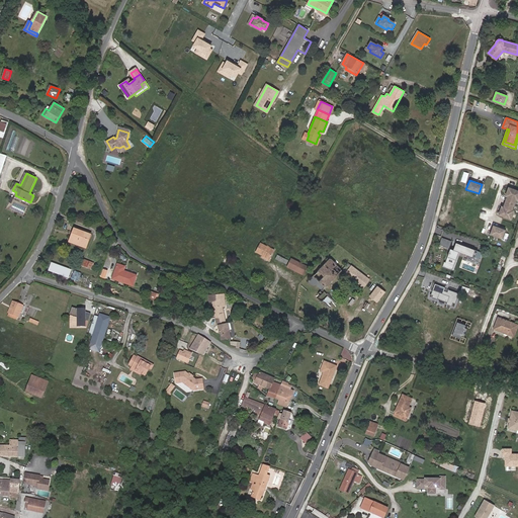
[(511,210),(515,199),(517,199),(517,195),(517,191),(508,187),(505,195),(507,196),(503,207),(501,206),(498,214),(510,219),(513,210),(511,210)]
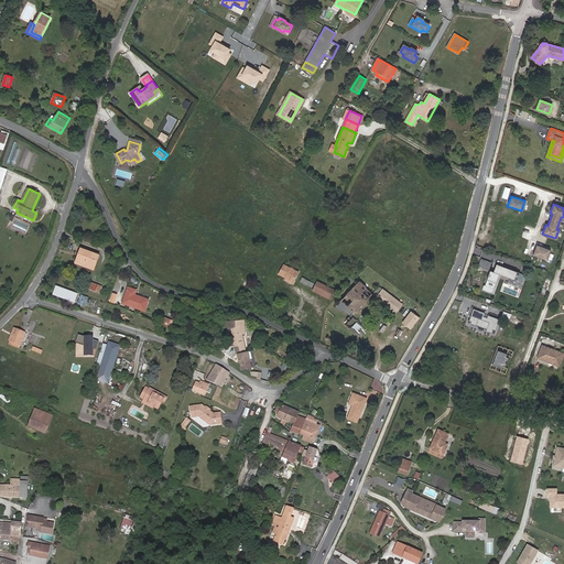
[(550,250),(537,246),(532,256),(546,260),(550,250)]
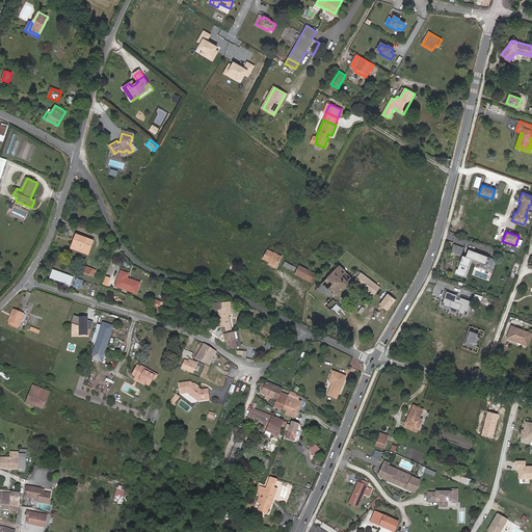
[(88,244),(91,245),(92,241),(77,235),(75,239),(77,240),(74,248),(85,253),(88,244)]
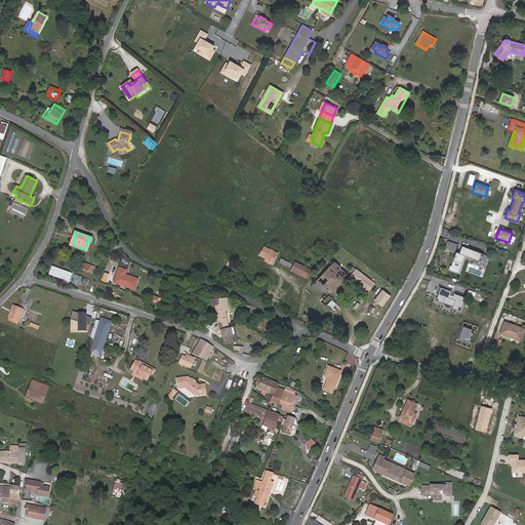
[(446,248),(456,250),(457,243),(448,240),(446,248)]
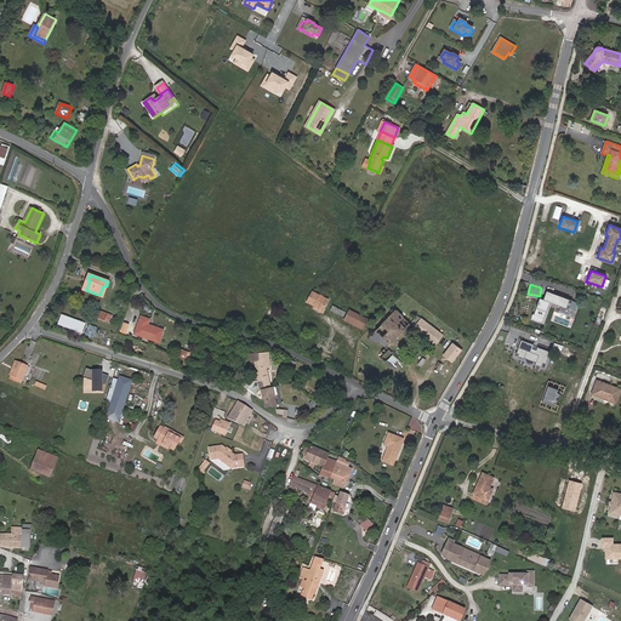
[(315,306),(324,309),(329,300),(312,291),(307,301),(315,306)]
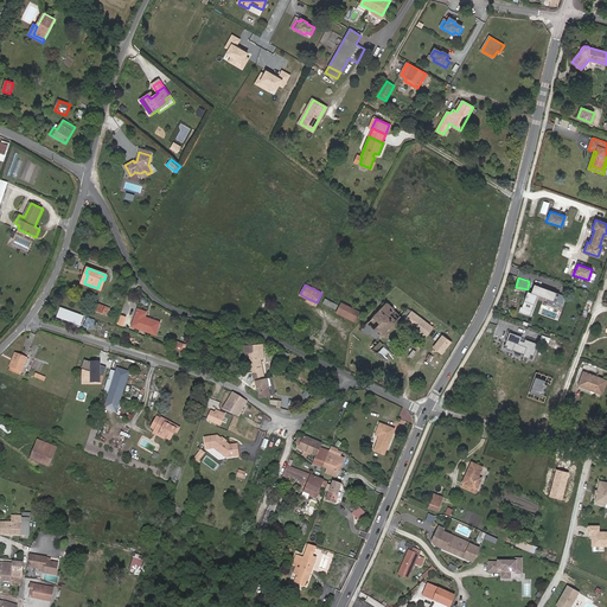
[(564,296),(534,285),(531,293),(562,305),(564,296)]
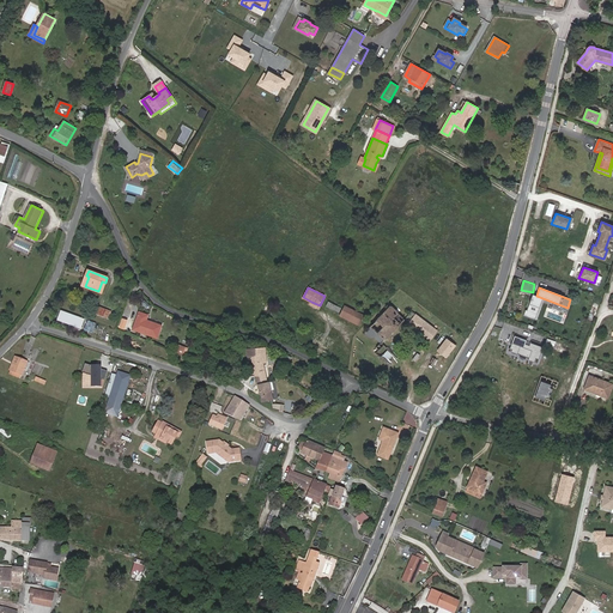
[(268,313),(272,305),(266,302),(262,310),(268,313)]
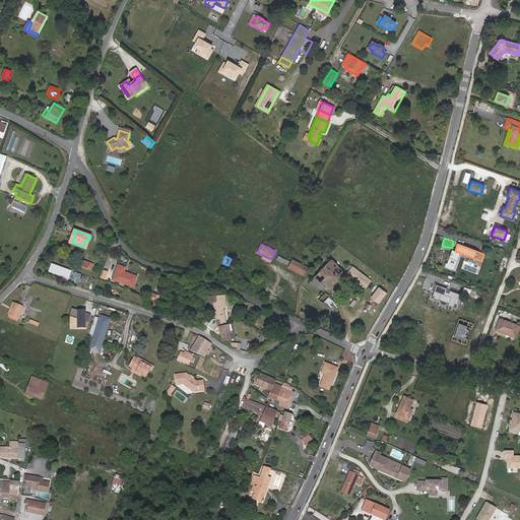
[(287,265),(289,261),(278,256),(277,259),(287,265)]
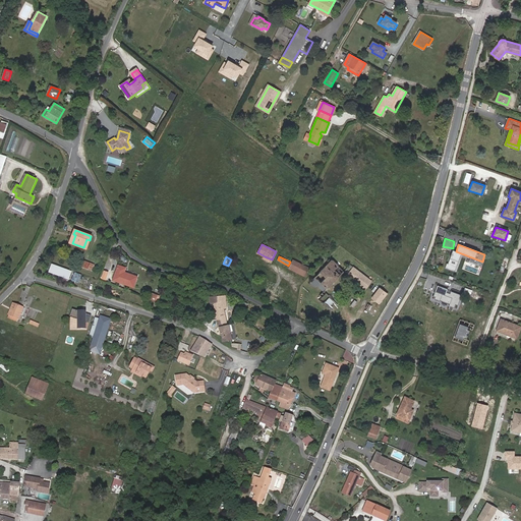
[(305,277),(309,269),(293,259),(289,268),(305,277)]
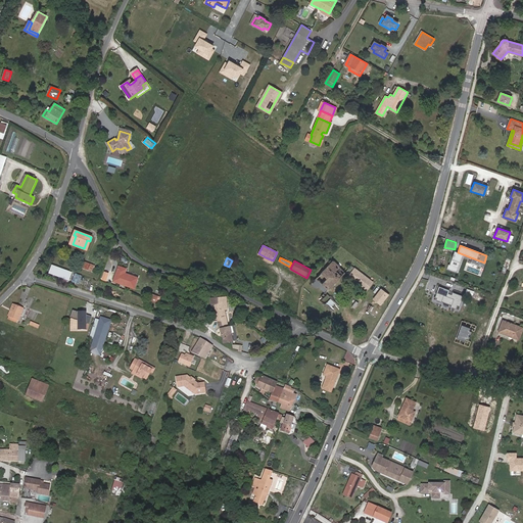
[(96,266),(85,262),(82,269),(93,273),(96,266)]
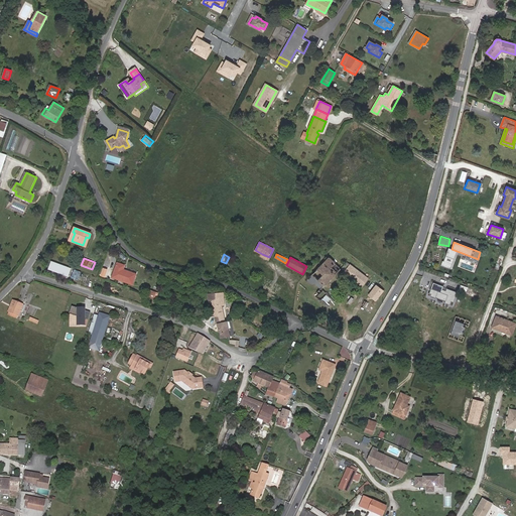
[(321,288),(341,268),(330,258),(308,280),(312,285),(313,284),(319,290),(314,294),(320,301),(321,299),(329,306),(335,301),(321,288)]
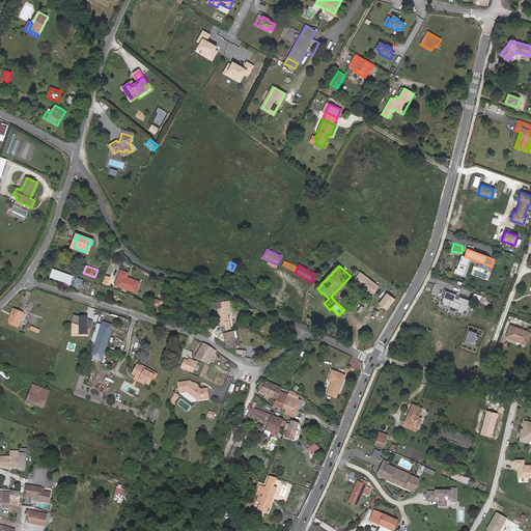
[(100,292),(102,287),(53,270),(51,277),(100,294),(100,292)]
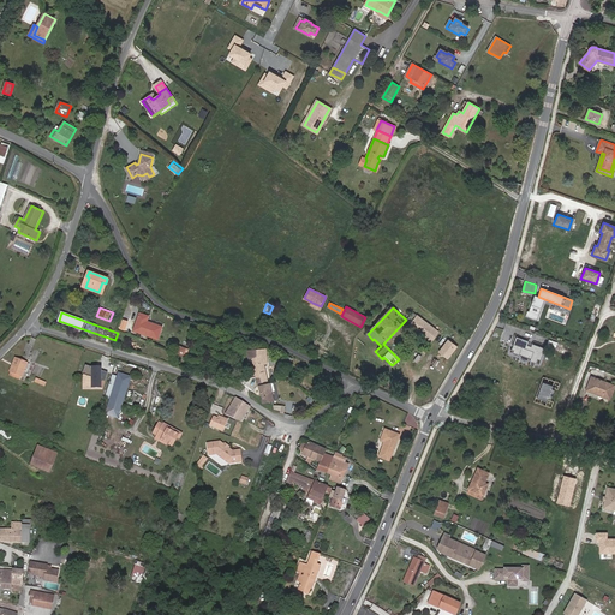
[(149,316),(141,312),(133,332),(157,339),(162,327),(148,322),(149,316)]
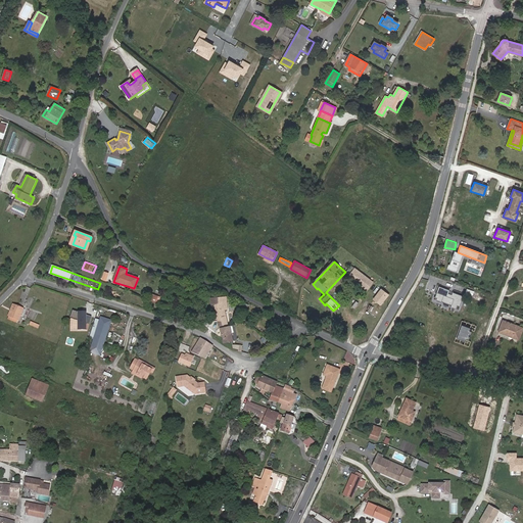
[(362,286),(368,279),(355,269),(350,275),(362,286)]
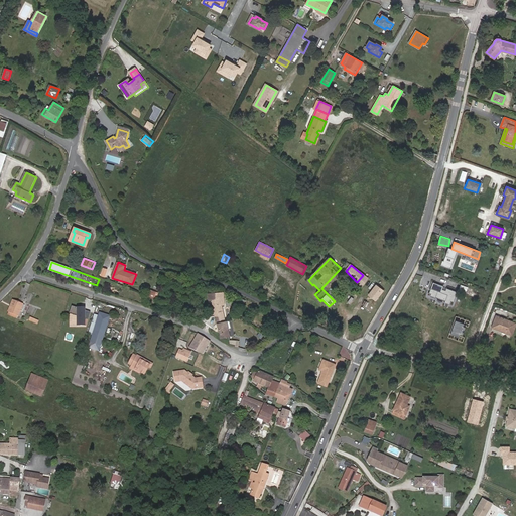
[(429,294),(445,299),(445,302),(453,304),(458,290),(433,282),(429,294)]
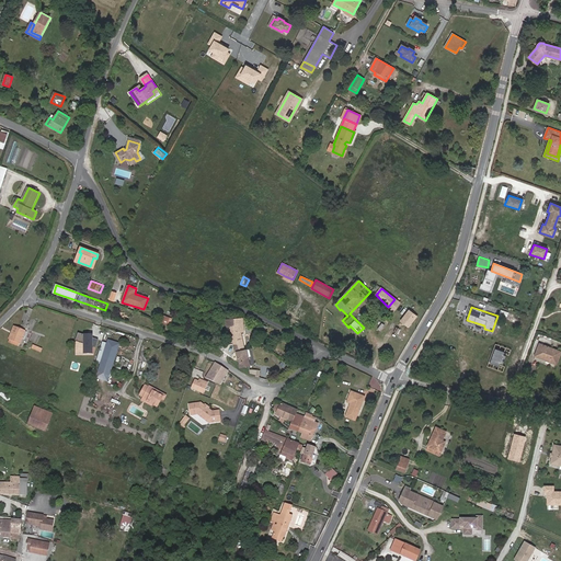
[(409,328),(412,322),(418,317),(409,310),(402,320),(409,328)]
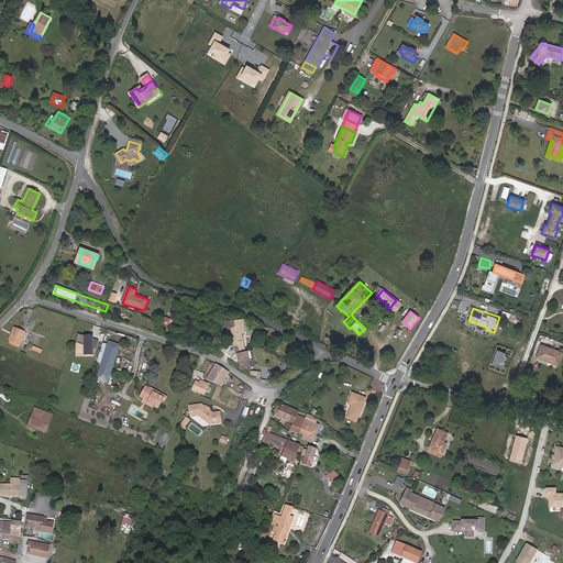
[(161,323),(168,327),(170,319),(163,317),(161,323)]
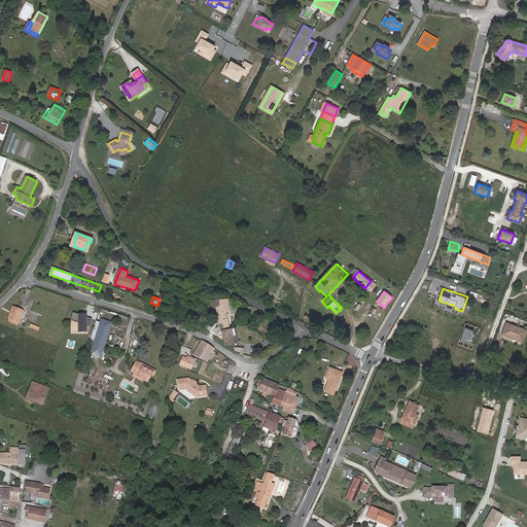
[(229,328),(226,312),(229,312),(227,300),(213,301),(213,306),(216,306),(217,313),(220,325),(221,329),(224,329),(229,328)]
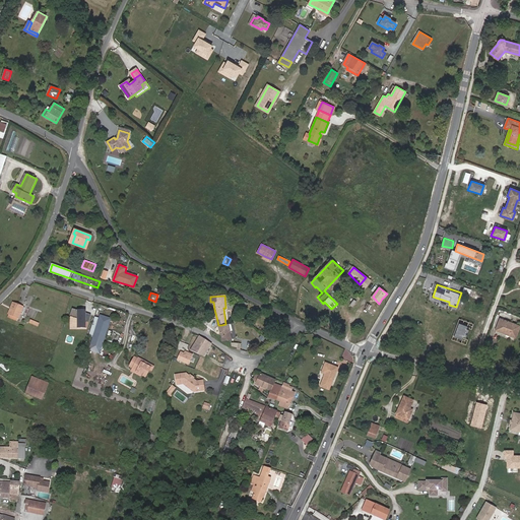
[(23,307),(13,303),(8,317),(17,321),(18,318),(19,318),(23,307)]
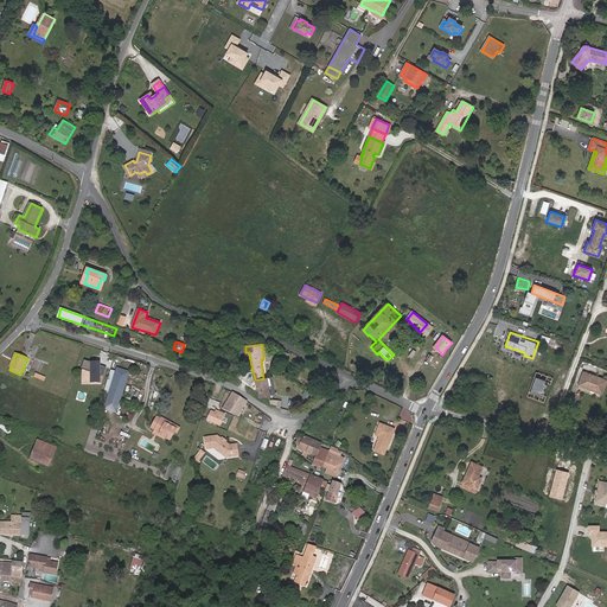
[(89,369),(89,383),(100,383),(100,375),(106,375),(106,365),(101,365),(101,362),(83,360),(83,369),(89,369)]
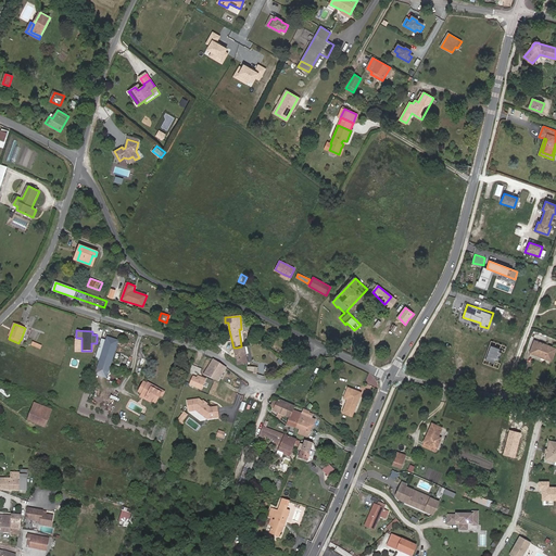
[(105,377),(118,341),(108,338),(95,374),(105,377)]
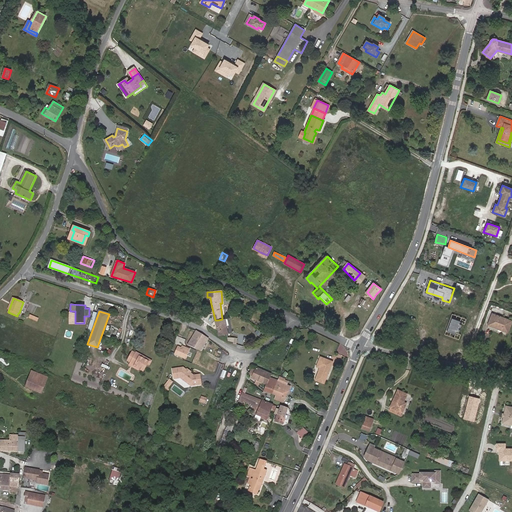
[(492,314),(488,325),(507,332),(511,321),(492,314)]
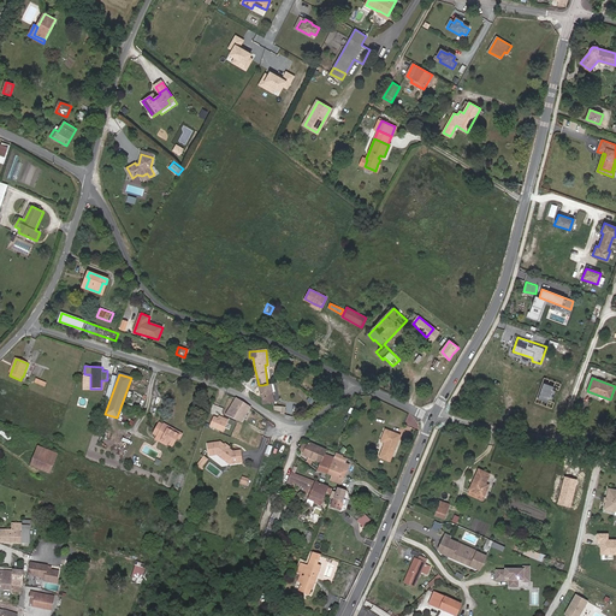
[(537,401),(552,406),(558,385),(543,380),(537,401)]
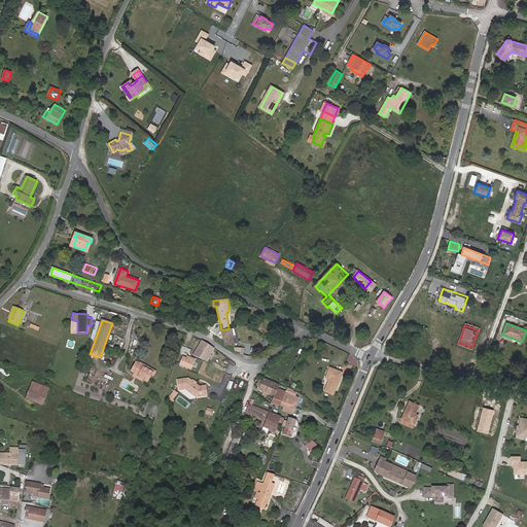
[(235,344),(232,328),(230,328),(229,328),(224,329),(221,329),(223,338),(224,338),(226,346),(230,345),(235,344)]
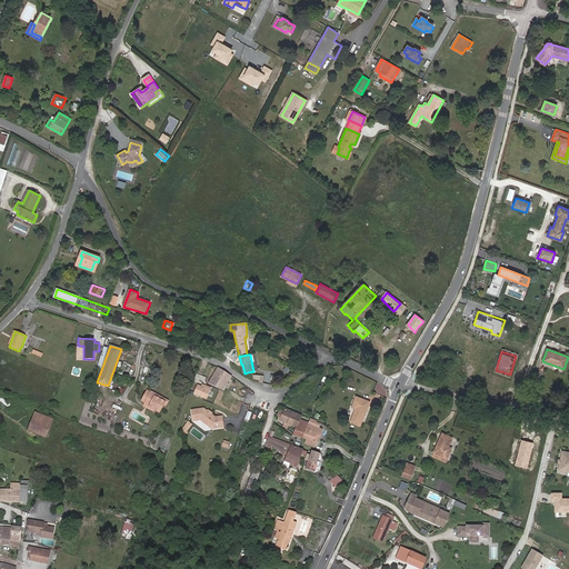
[(223,389),(230,376),(219,369),(209,383),(223,389)]
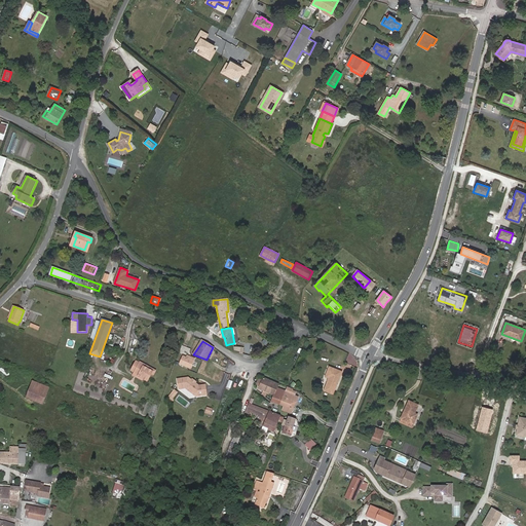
[(209,361),(215,349),(213,347),(207,360),(209,361)]
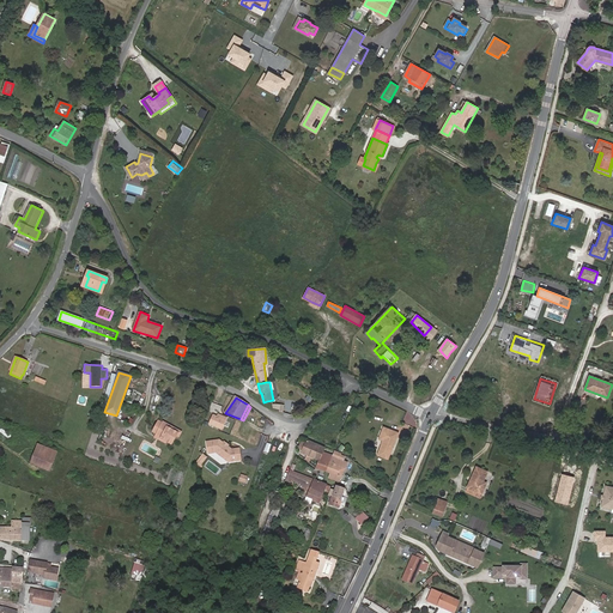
[(213,416),(210,424),(223,429),(226,420),(218,418),(213,416)]
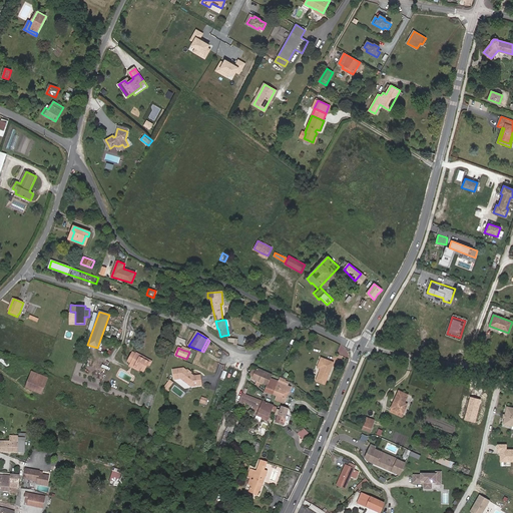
[(134,367),(139,370),(144,372),(147,365),(149,363),(151,364),(152,362),(136,354),(136,355),(132,353),(128,362),(131,364),(135,366),(134,367)]
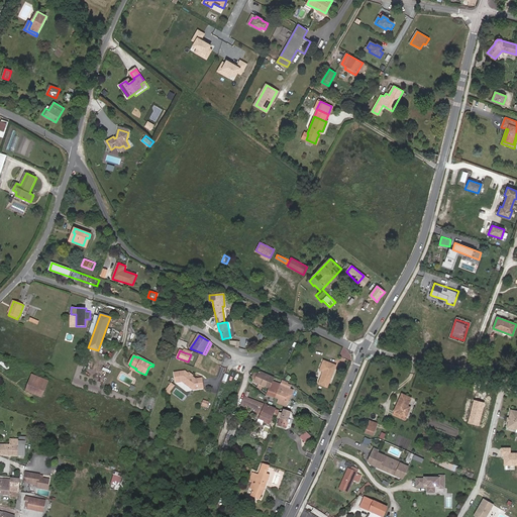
[(335,366),(323,360),(320,371),(323,372),(319,384),(327,387),(335,366)]
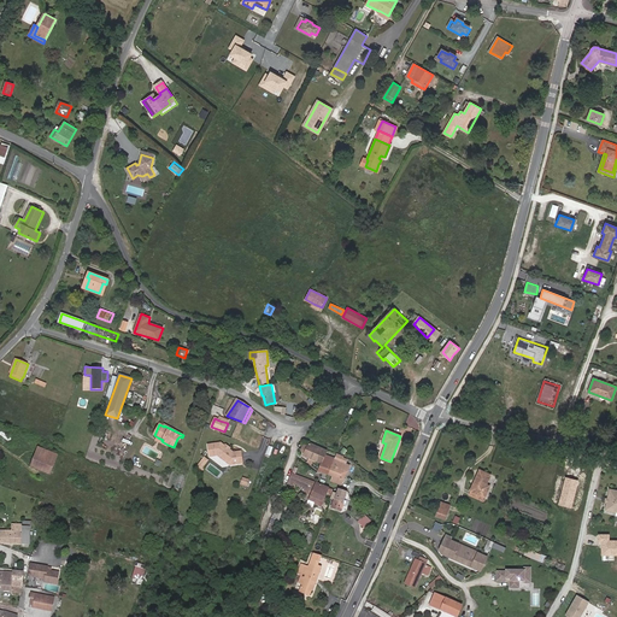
[(166,447),(168,445),(162,441),(163,440),(158,438),(156,441),(166,447)]
